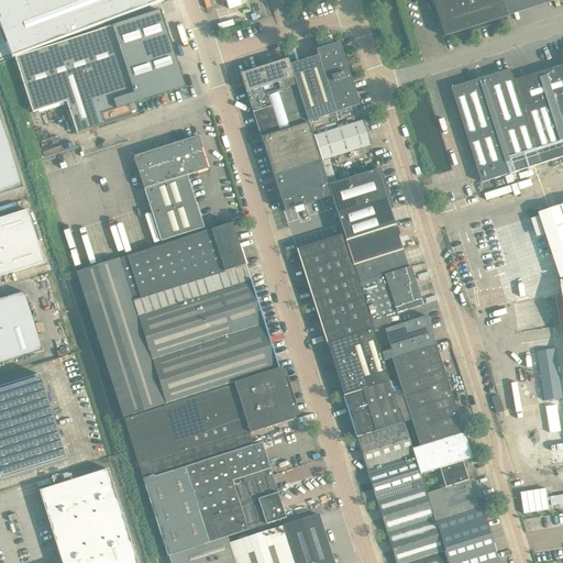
[(159,0),(0,0),(0,25),(12,58),(161,2),(159,0)]
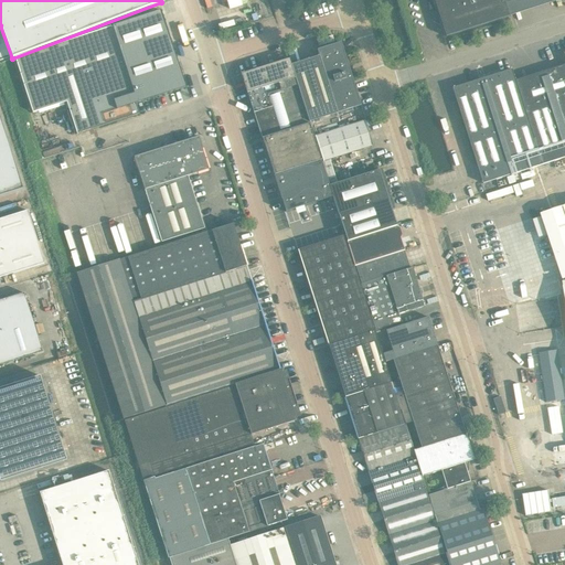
[(434,0),(438,12),(436,12),(437,18),(439,17),(445,36),(509,17),(503,0),(434,0)]
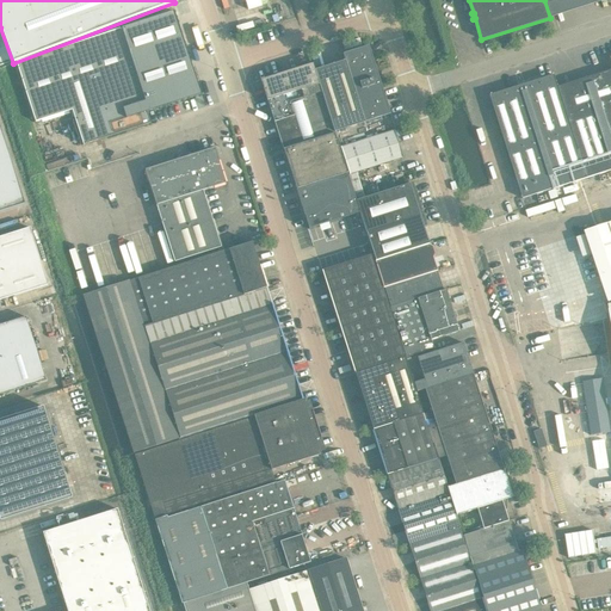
[(174,12),(16,62),(35,122),(72,110),(84,144),(150,123),(147,112),(201,96),(174,12)]
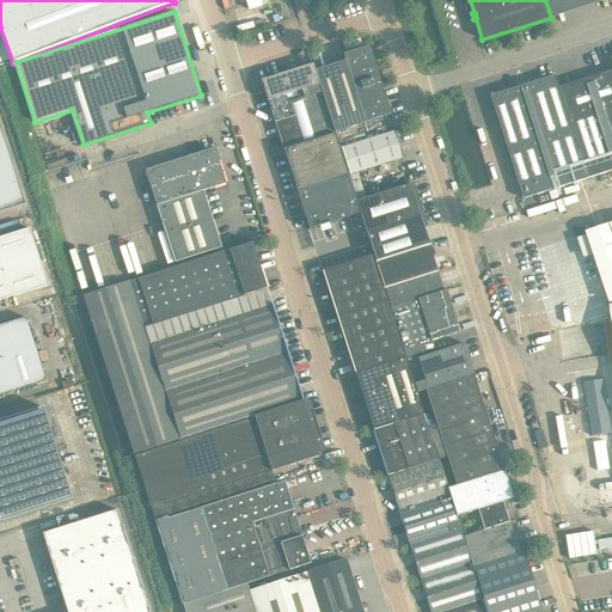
[(346,61),(314,71),(335,133),(365,123),(390,115),(368,47),(343,54),(343,55),(346,61)]
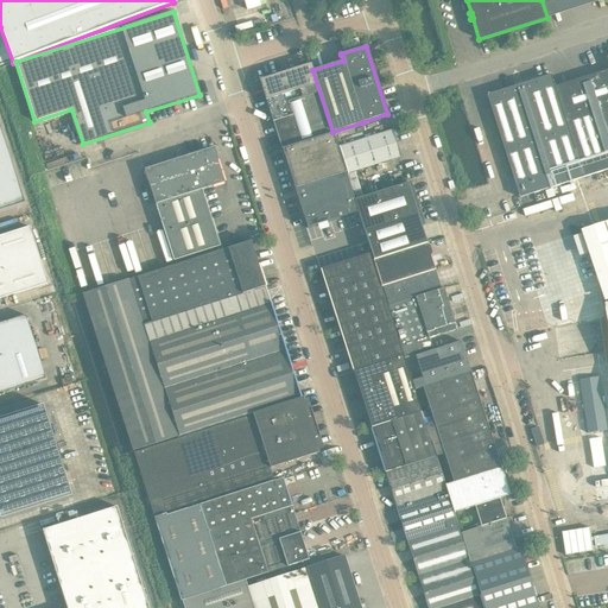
[(607,62),(607,69),(588,76),(555,87),(550,75),(487,95),(519,197),(607,169),(607,56),(607,57),(607,62)]
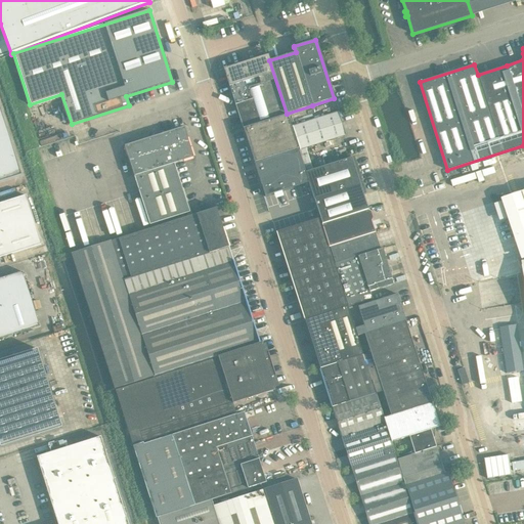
[(246,61),(224,69),(243,129),(285,115),(287,114),(269,60),(268,55),(267,55),(246,61)]
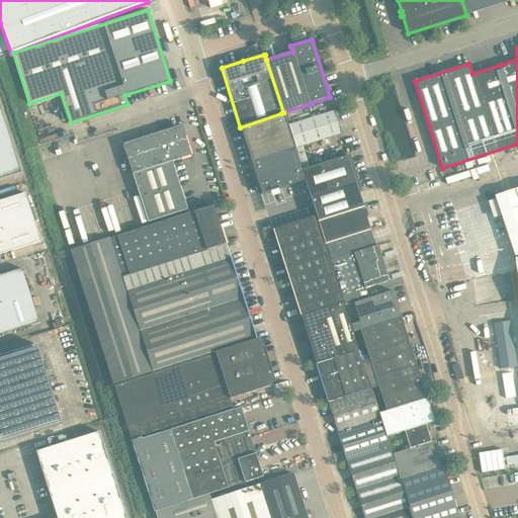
[(0,179),(21,173),(0,107),(0,179)]
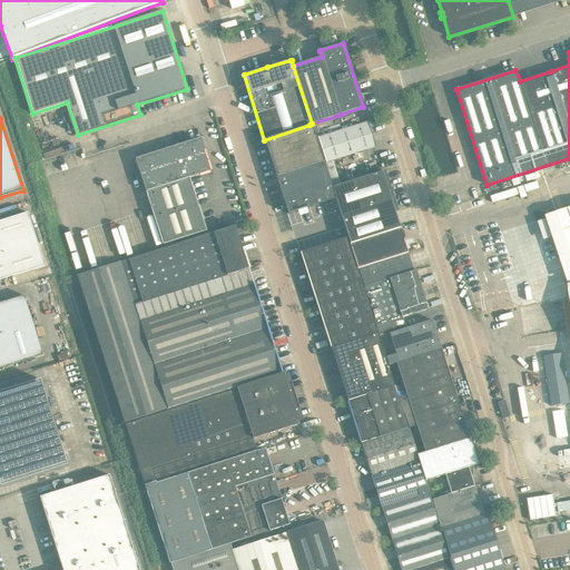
[(320,137),(318,137),(326,163),(324,164),(328,176),(336,173),(333,161),(375,147),(367,121),(320,137)]
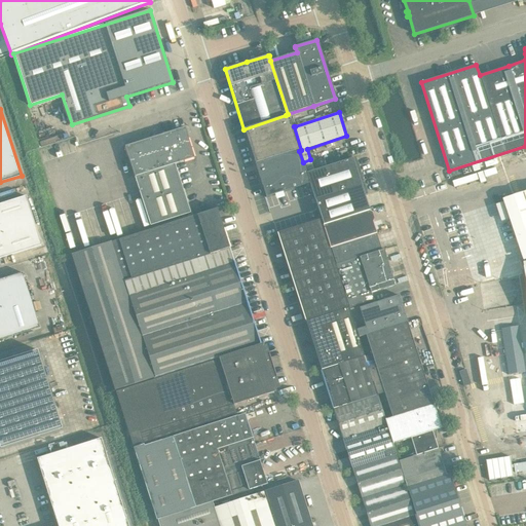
[(286,115),(243,129),(247,138),(249,146),(255,163),(298,149),(298,148),(297,148),(286,115)]
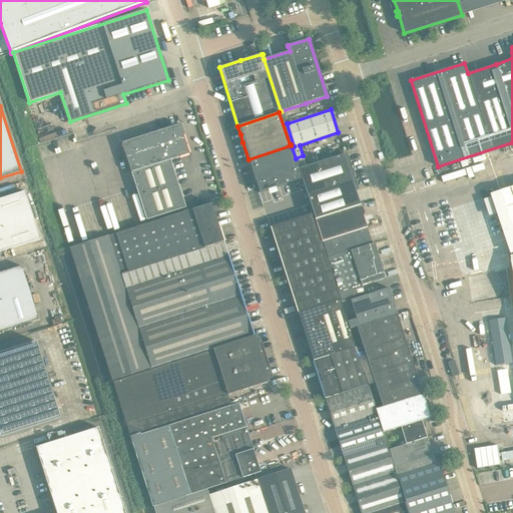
[(153,133),(122,142),(121,143),(146,221),(187,209),(171,159),(189,154),(179,124),(158,131),(157,128),(152,130),(153,133)]
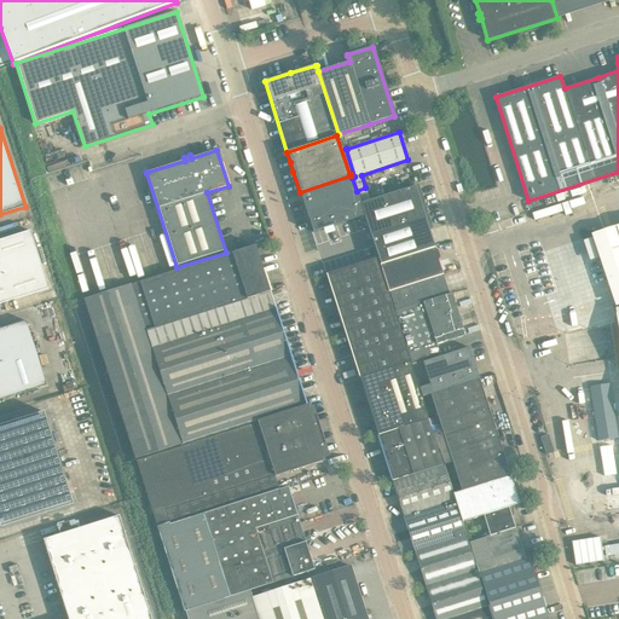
[(351,175),(300,192),(301,197),(310,221),(312,232),(365,217),(357,191),(352,178),(351,175)]
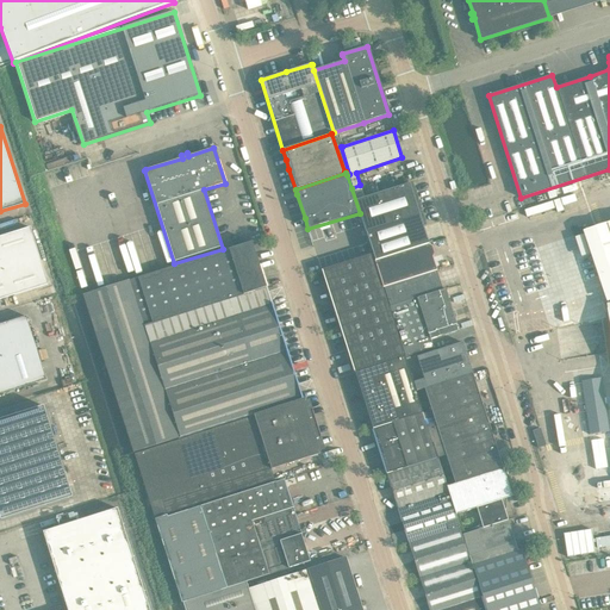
[(360,185),(352,188),(360,213),(366,234),(373,254),(375,261),(417,248),(428,244),(428,243),(422,226),(422,225),(419,217),(409,186),(409,184),(365,198),(360,185)]
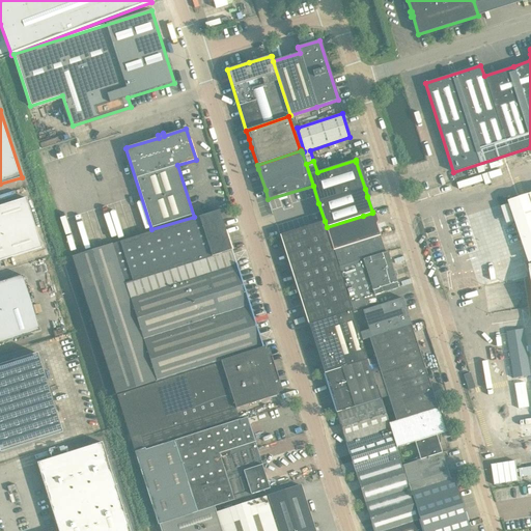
[(530,194),(510,201),(509,201),(522,240),(529,260),(530,260),(530,259),(530,194)]
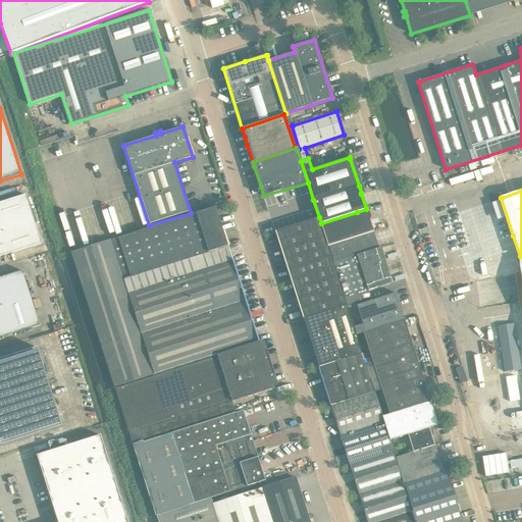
[(0,202),(0,256),(41,244),(25,195),(0,202)]
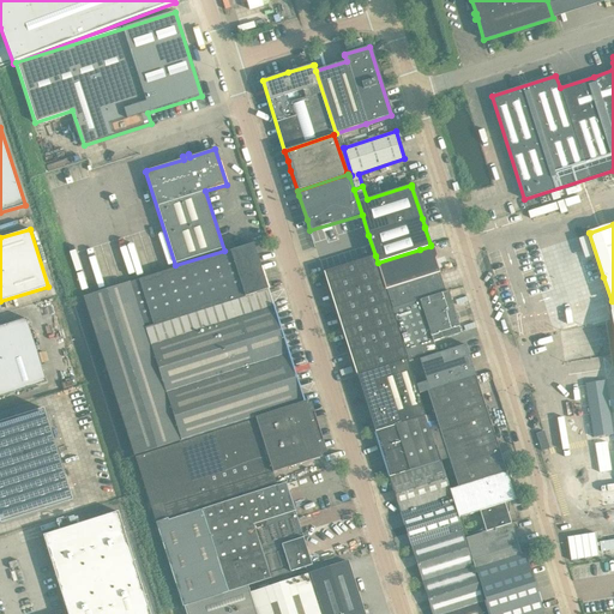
[(84,296),(109,377),(278,321),(253,244),(84,296)]
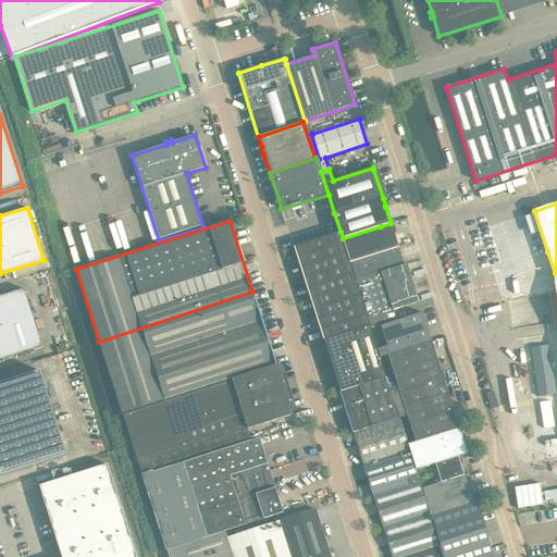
[(381,226),(343,238),(350,262),(397,247),(398,247),(395,235),(396,232),(394,225),(392,224),(391,223),(381,226)]
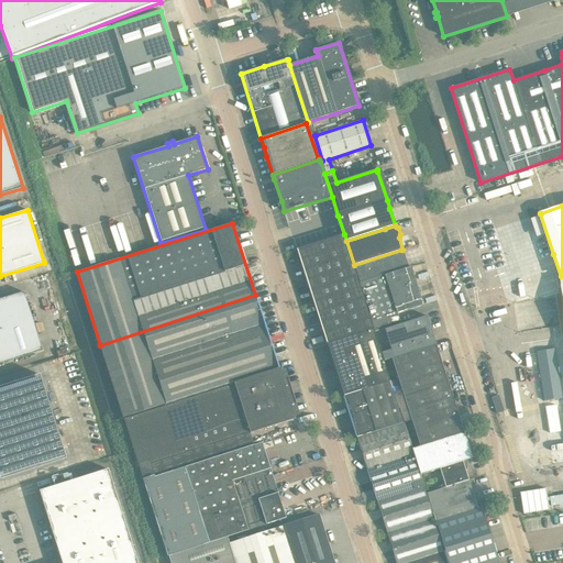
[(344,234),(296,250),(311,297),(356,283),(342,236),(344,236),(345,241),(346,241),(344,234)]
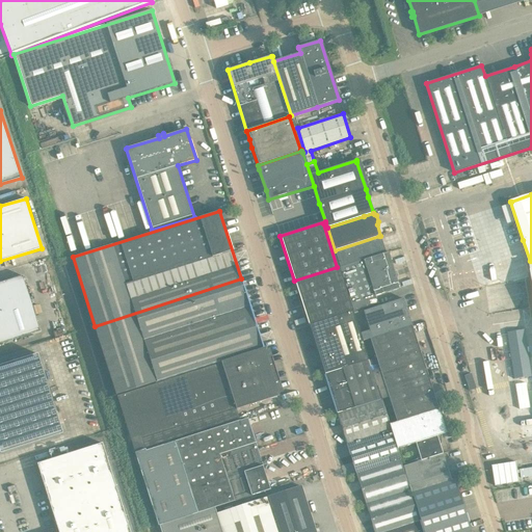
[(340,267),(384,254),(379,237),(335,251),(340,267)]
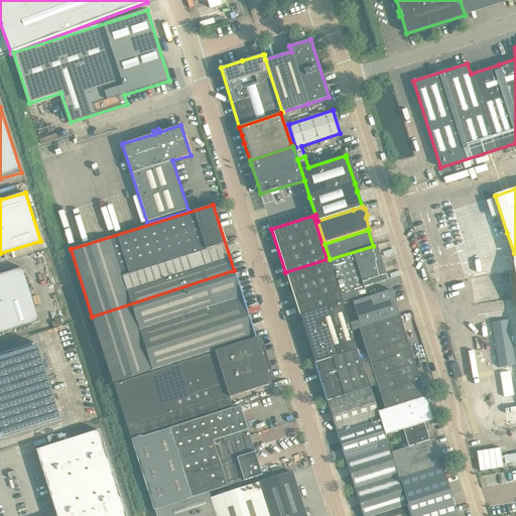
[(373,246),(330,259),(344,301),(366,294),(364,287),(387,279),(376,245),(373,246)]
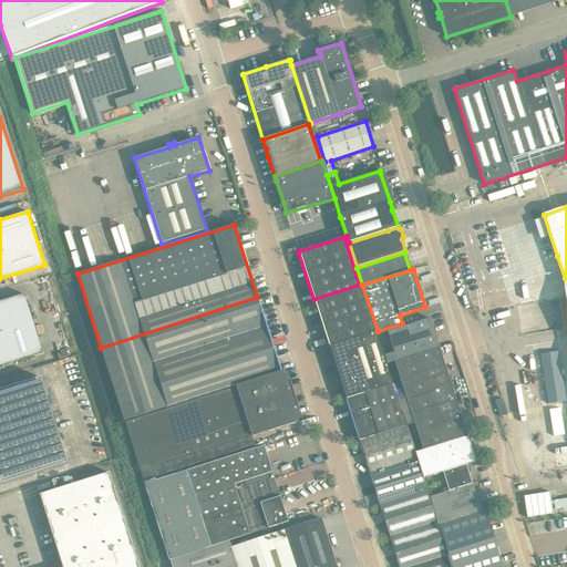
[(359,285),(313,299),(329,347),(374,331),(359,285)]
